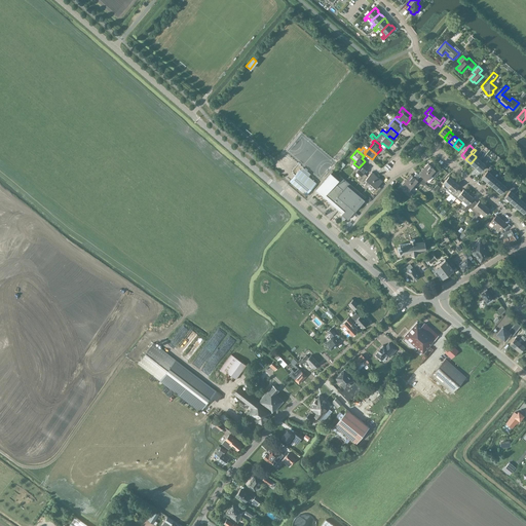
[(481,160),(480,160),(478,158),(481,154),(479,153),(476,156),(476,157),(471,163),(475,167),(481,160)]
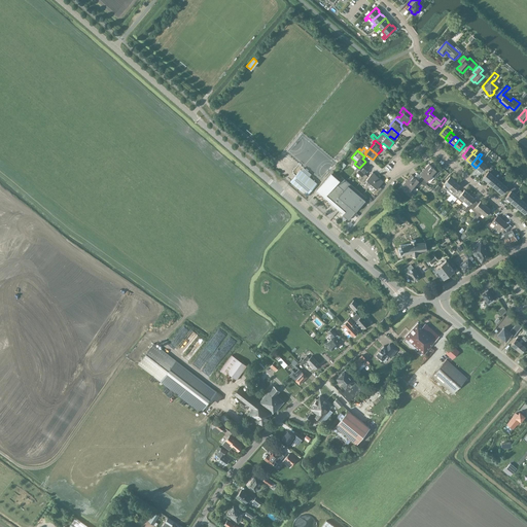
[(483,163),(486,159),(484,157),(481,161),(482,161),(476,168),(481,172),(486,166),(483,163)]
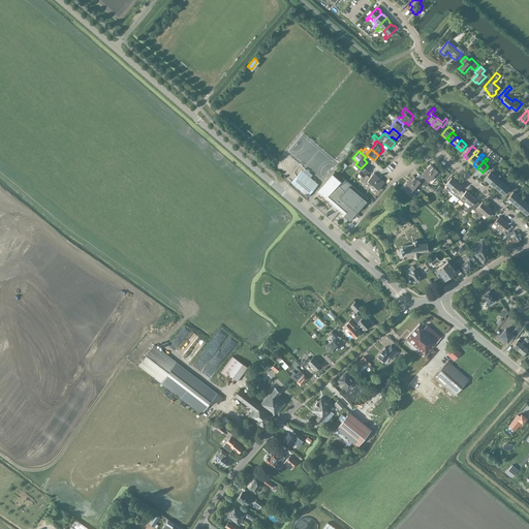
[(370,169),(365,164),(361,168),(358,172),(363,177),(360,181),(362,183),(368,176),(366,174),(370,169)]
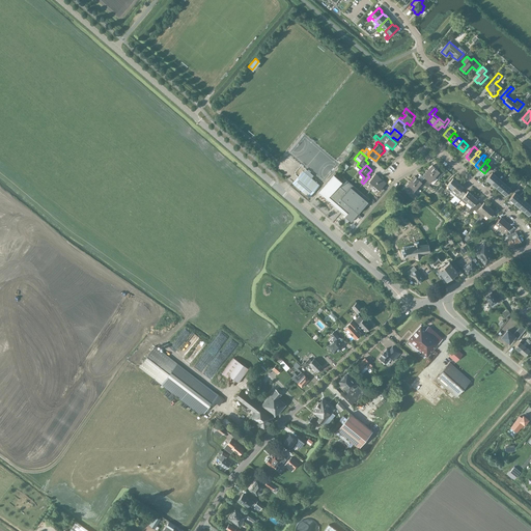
[(427,170),(435,177),(438,179),(442,174),(444,175),(445,173),(439,167),(437,169),(432,165),(427,170)]
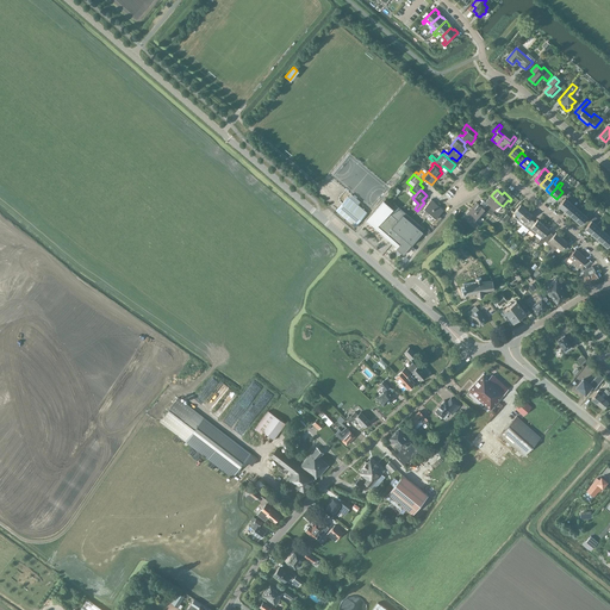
[(564,197),(565,198),(559,205),(564,211),(571,203),(567,200),(571,195),(568,193),(567,195),(566,194),(564,197)]
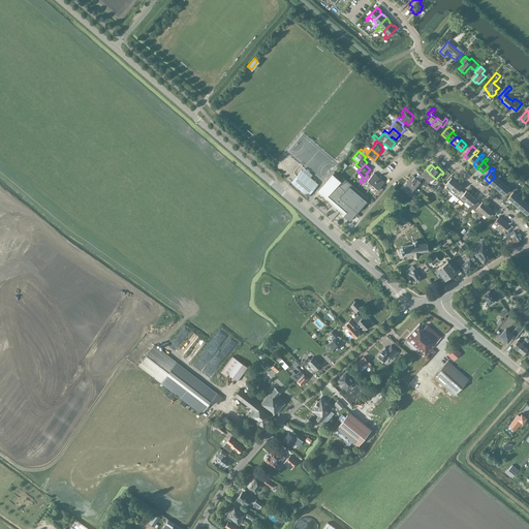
[(436,179),(433,177),(426,169),(422,175),(419,174),(417,176),(428,184),(430,182),(432,184),(436,179)]
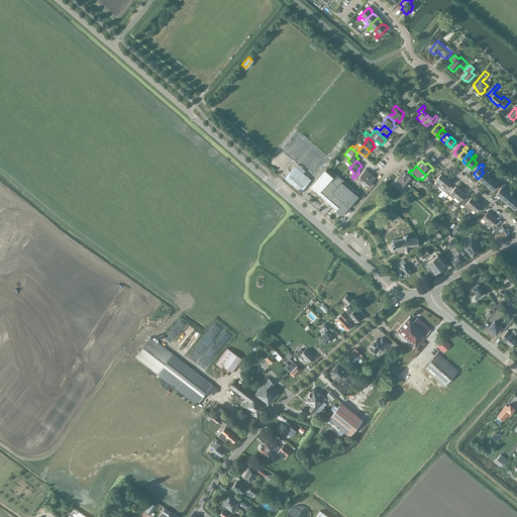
[(285,179),(301,192),(311,180),(295,167),(285,179)]
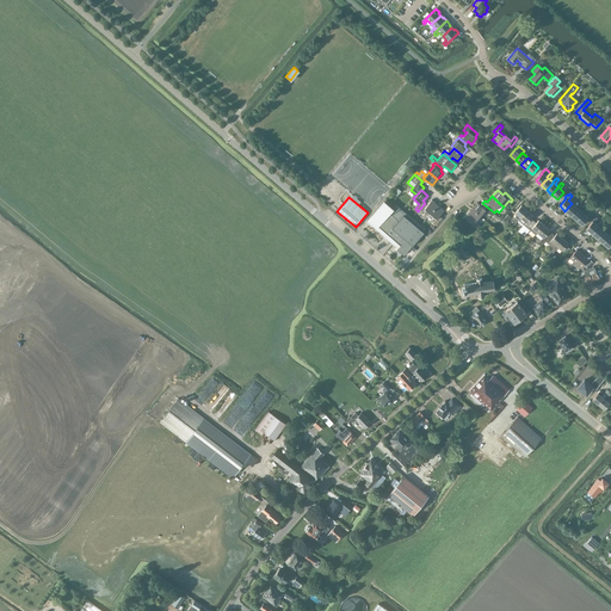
[(576,208),(574,205),(578,201),(575,198),(572,203),(565,211),(571,215),(576,208)]
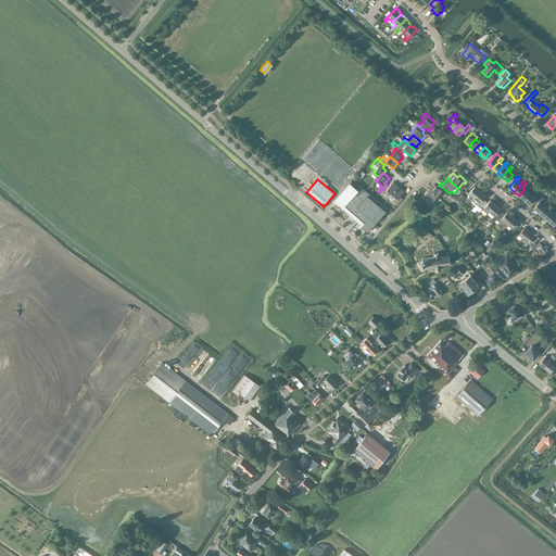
[(392,194),(399,187),(393,181),(389,187),(387,185),(380,192),(382,193),(387,190),(388,191),(386,194),(390,198),(392,194)]
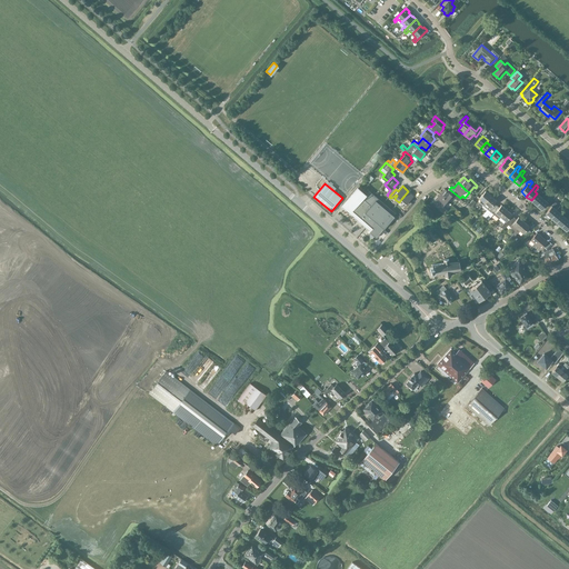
[(358,188),(342,206),(371,230),(370,232),(376,238),(395,217),(393,216),(396,213),(369,191),(368,192),(363,189),(361,190),(358,188)]
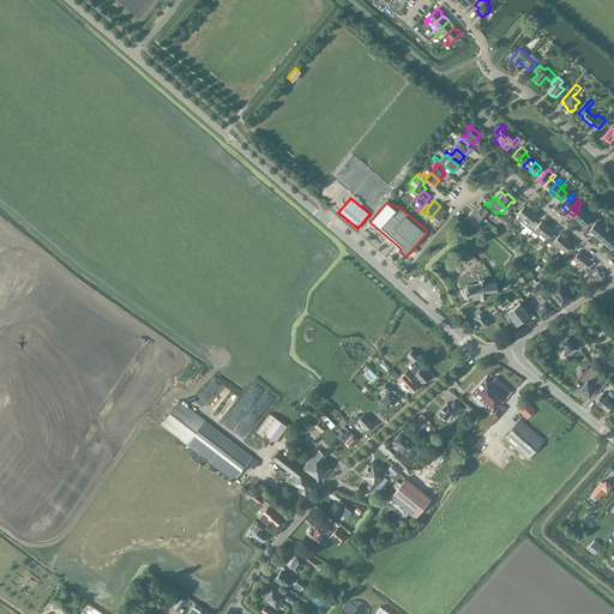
[(480,203),(474,210),(482,217),(486,212),(489,216),(491,214),(498,220),(500,217),(497,215),(497,214),(485,204),(482,206),(480,203)]
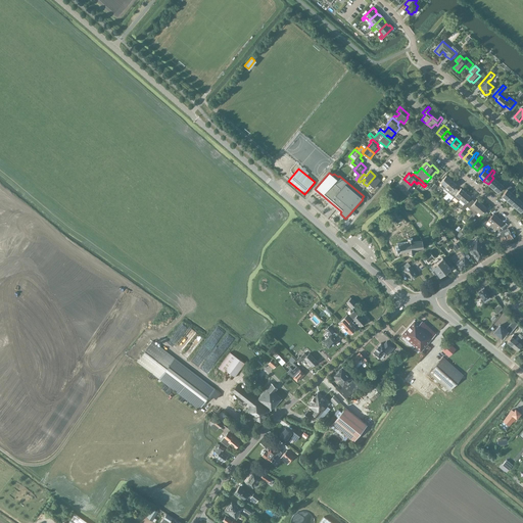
[(495,180),(498,176),(496,174),(493,178),(488,184),(492,188),(498,182),(495,180)]
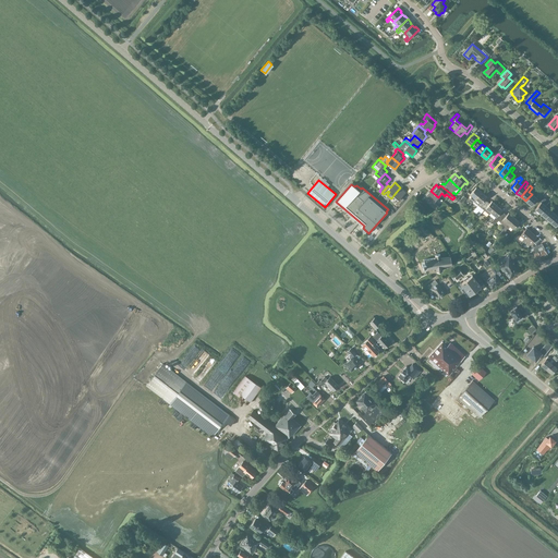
[(405,192),(400,187),(393,195),(399,199),(395,204),(398,206),(403,199),(401,197),(405,192)]
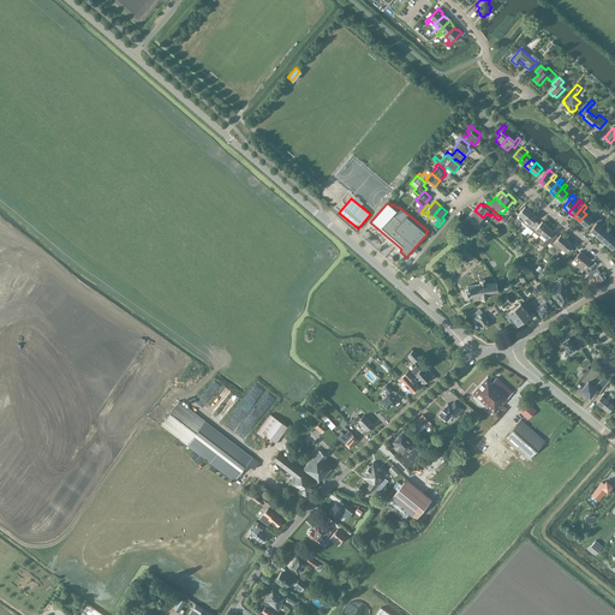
[(521,222),(531,212),(525,207),(519,214),(520,216),(515,221),(519,225),(521,222)]
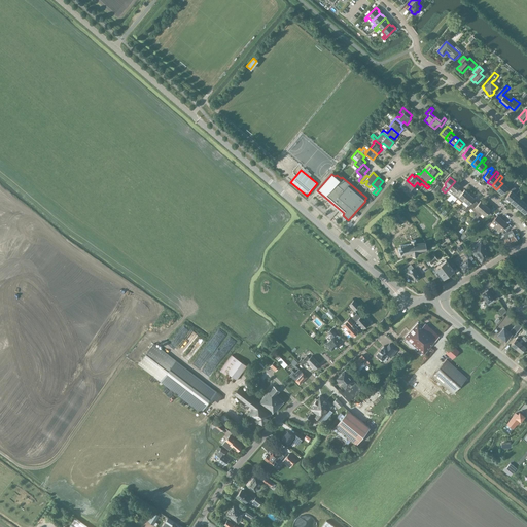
[(501,194),(507,187),(504,184),(507,181),(505,179),(502,183),(496,189),(501,194)]
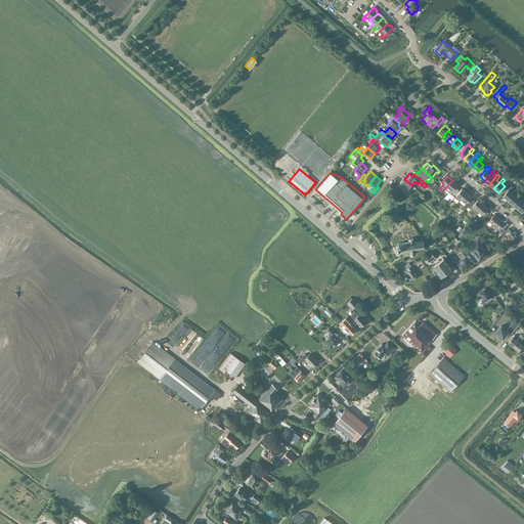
[(411,185),(404,179),(400,184),(404,188),(403,190),(409,195),(411,193),(407,190),(411,185)]
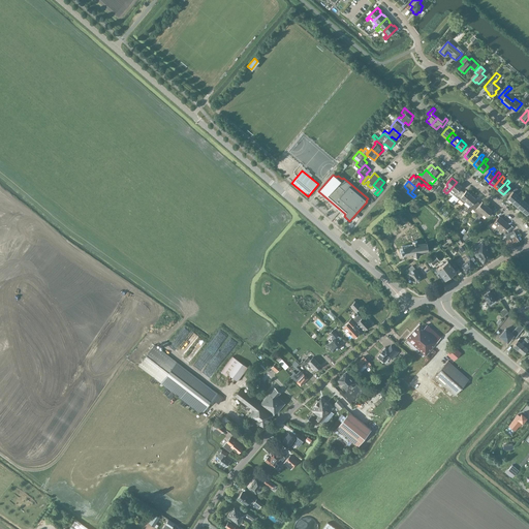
[(456,192),(461,186),(457,182),(448,191),(450,192),(453,190),(456,192)]
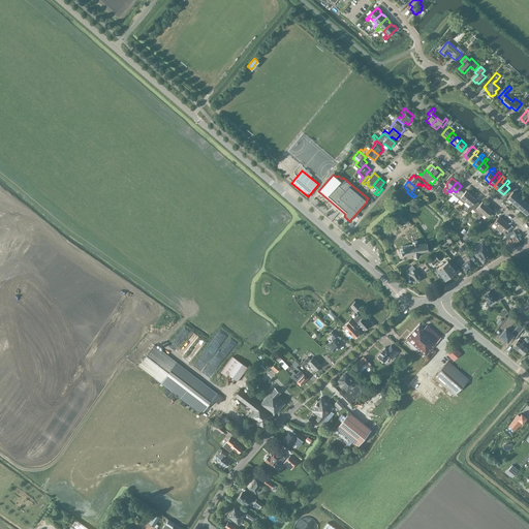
[(440,186),(436,190),(435,191),(434,192),(434,193),(436,195),(438,193),(442,188),(440,186)]
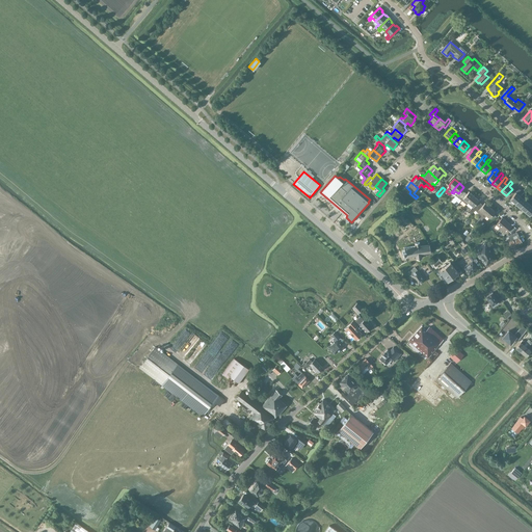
[(515,204),(521,196),(517,194),(521,190),(519,189),(516,192),(510,200),(515,204)]
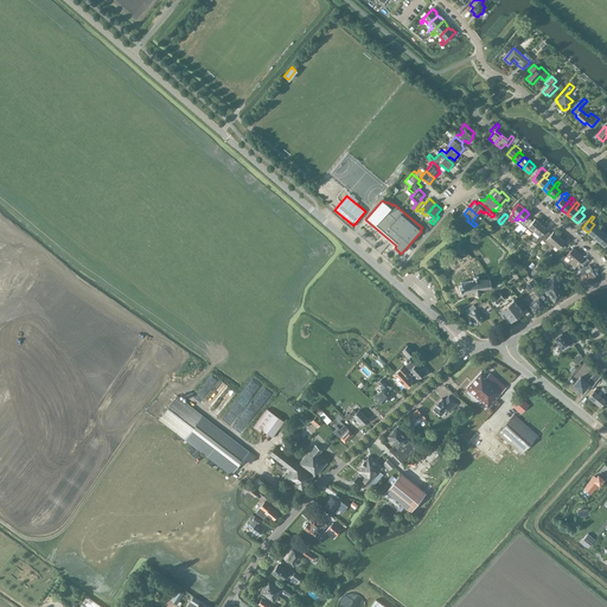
[(534,231),(541,223),(535,218),(532,221),(530,218),(524,227),(532,234),(534,231)]
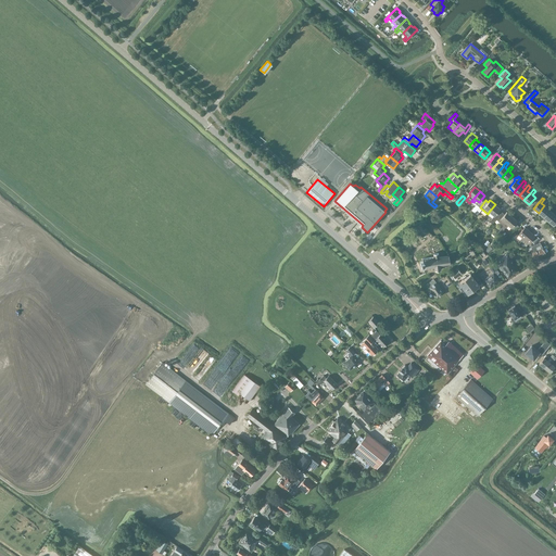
[(543,217),(550,210),(548,210),(546,207),(550,203),(547,202),(544,205),(539,213),(543,217)]
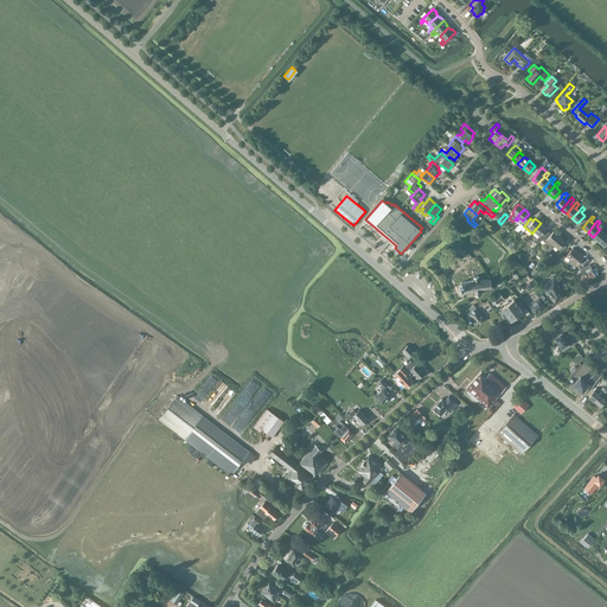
[(544,231),(547,229),(541,223),(534,231),(540,236),(535,242),(537,244),(542,238),(547,234),(544,231)]
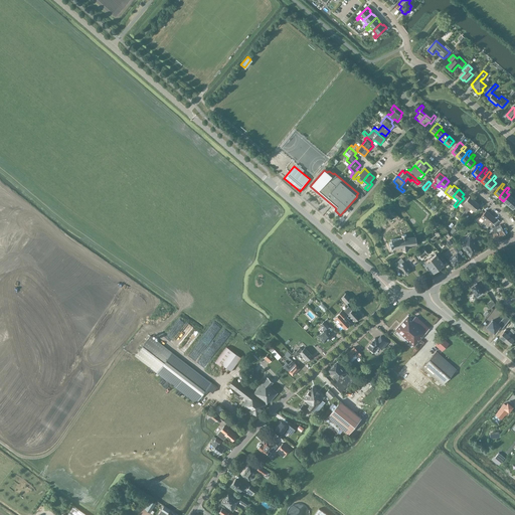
[(508,205),(513,198),(510,196),(513,192),(511,190),(508,194),(509,194),(503,201),(508,205)]
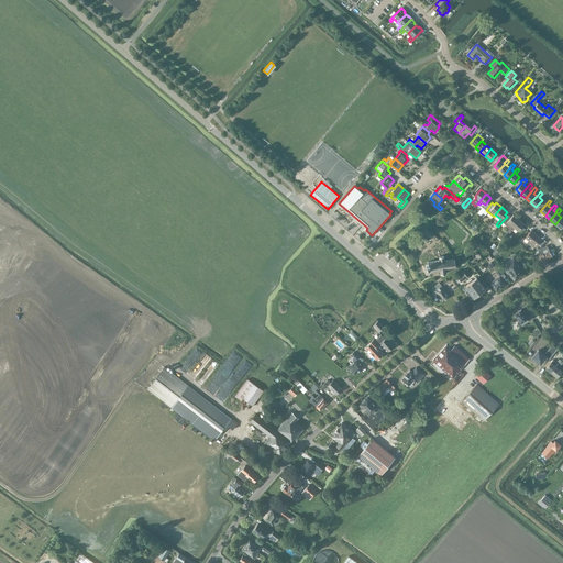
[(508,231),(512,225),(518,219),(514,214),(511,217),(509,214),(507,217),(503,221),(505,223),(505,224),(508,227),(506,230),(508,231)]
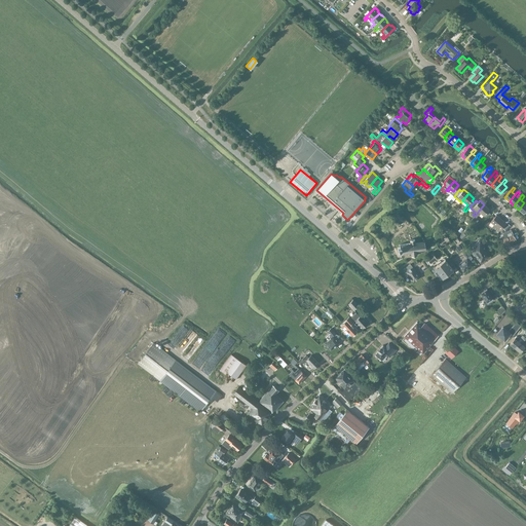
[(479,211),(475,216),(471,221),(473,223),(478,218),(477,217),(478,216),(479,216),(481,214),(485,217),(491,214),(487,212),(489,209),(484,204),(479,211)]
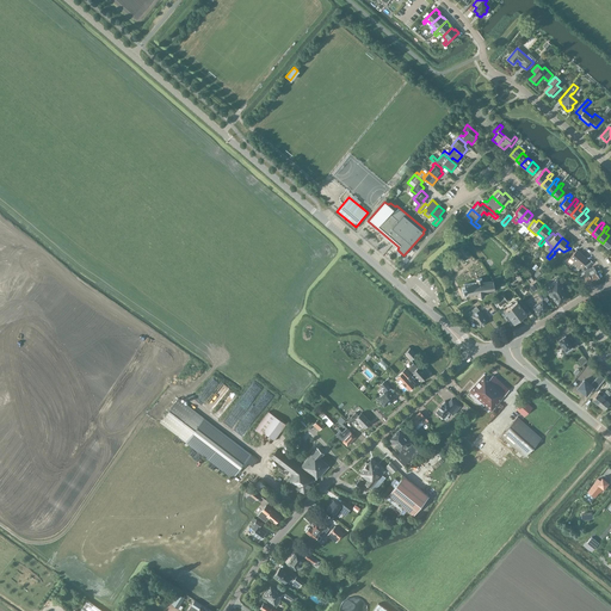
[(572,264),(574,265),(582,254),(576,250),(569,258),(574,261),(572,264)]
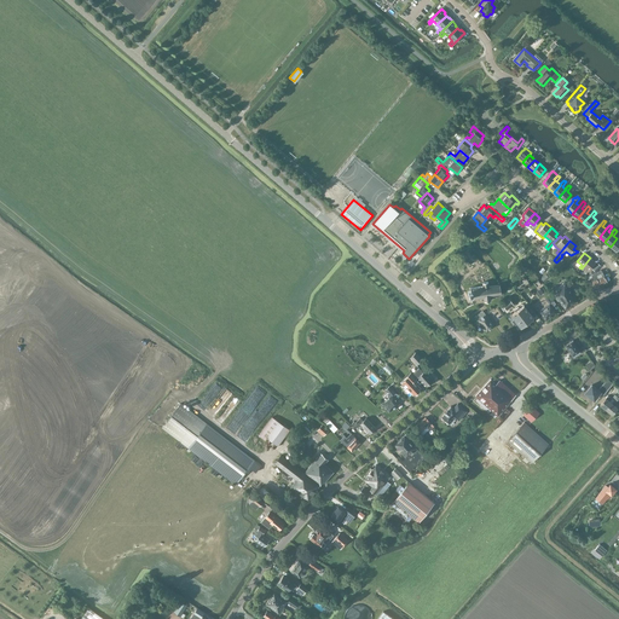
[(589,271),(596,264),(590,258),(582,268),(583,270),(585,267),(589,271)]
